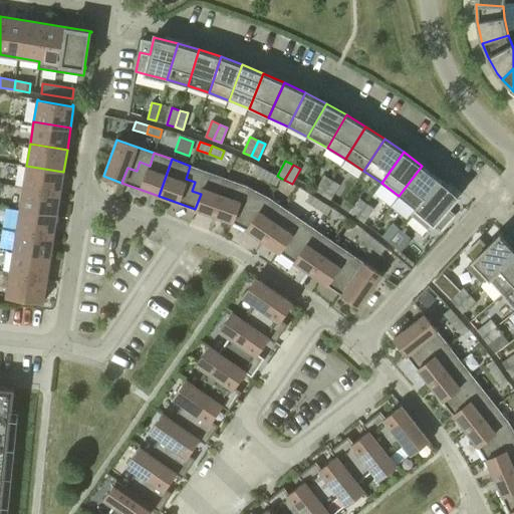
[(63,172),(26,166),(23,188),(60,193),(63,172)]
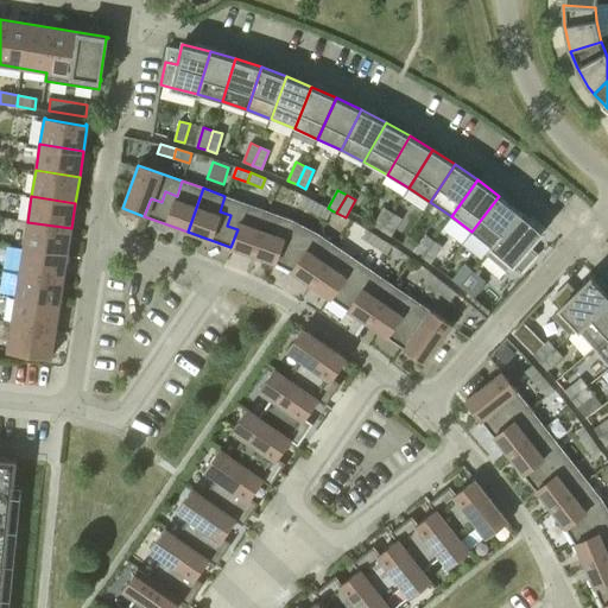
[(268,211),(225,196),(220,211),(230,215),(227,226),(238,229),(230,247),(252,254),(268,211)]
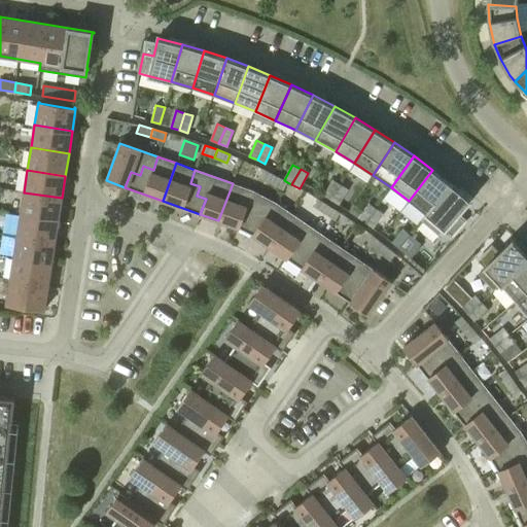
[(272,183),(276,176),(264,170),(259,177),(272,183)]
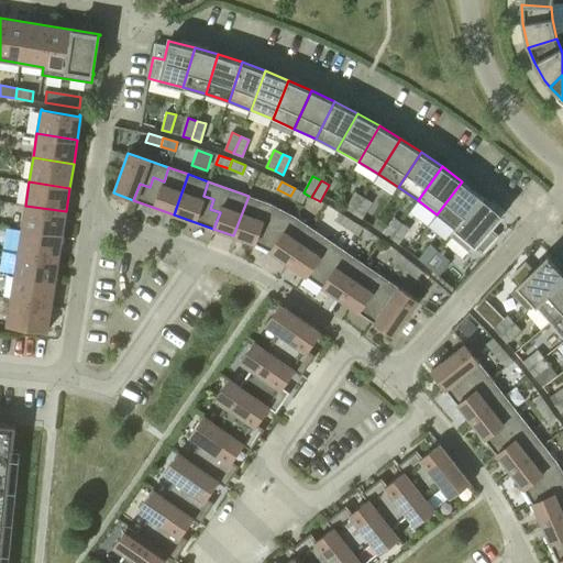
[(462,181),(437,214),(455,229),(482,197),(462,181)]
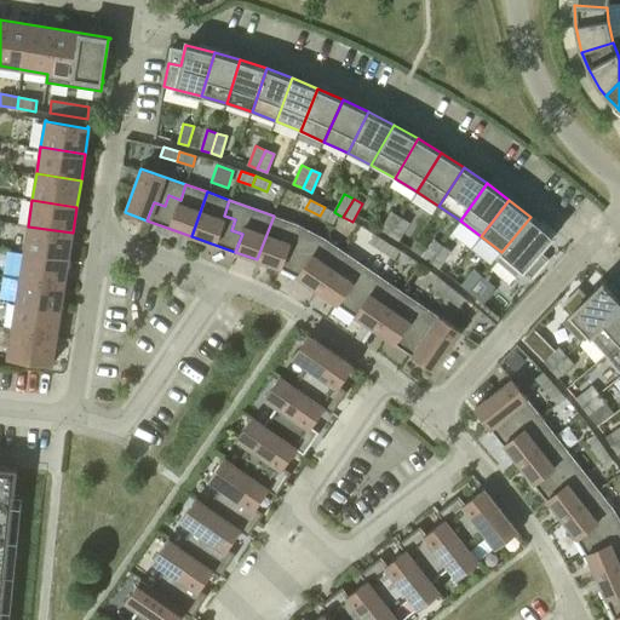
[(338,214),(325,207),(320,216),(333,223),(338,214)]
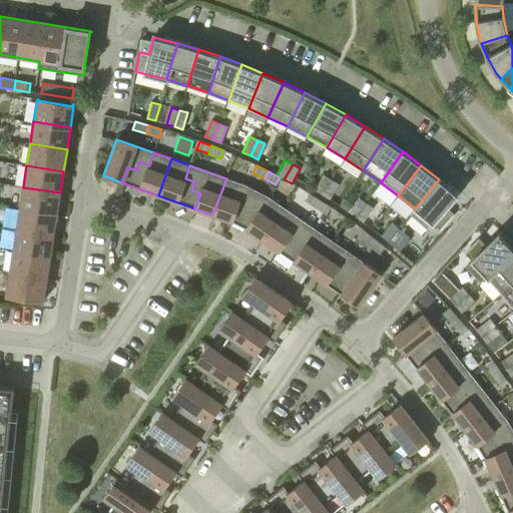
[(323,194),(332,179),(324,175),(315,189),(323,194)]
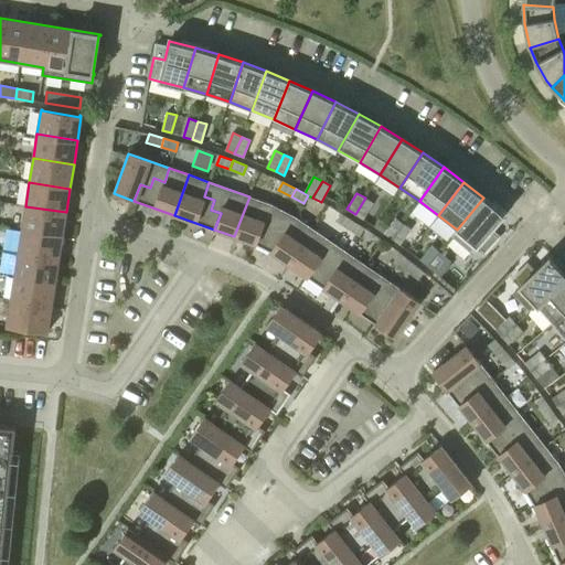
[(270,204),(249,196),(234,236),(254,244),(260,227),(273,234),(277,225),(288,231),(297,217),(295,216),(270,204)]
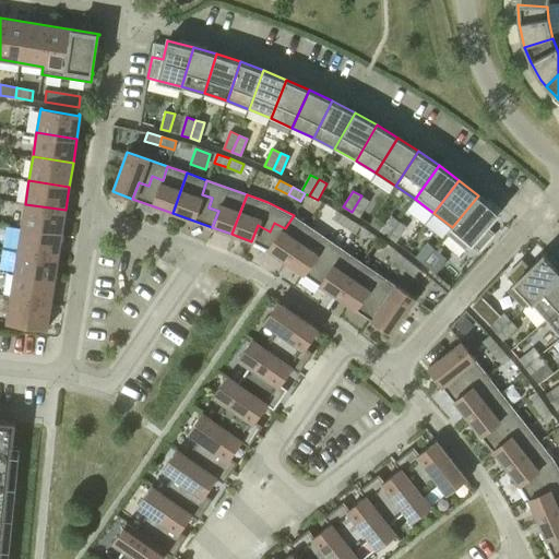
[(369,201),(361,195),(352,212),(359,216),(369,201)]
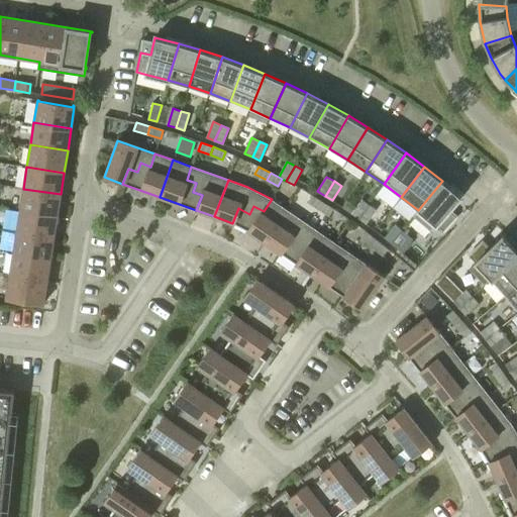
[(418,210),(419,210),(413,217),(430,231),(435,225),(443,231),(456,217),(449,210),(461,197),(442,181),(418,210)]
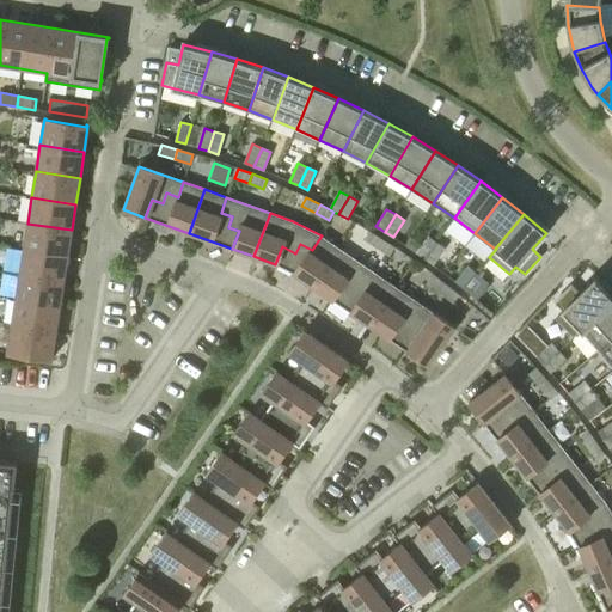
[(28,224),(24,249),(67,256),(72,230),(28,224)]
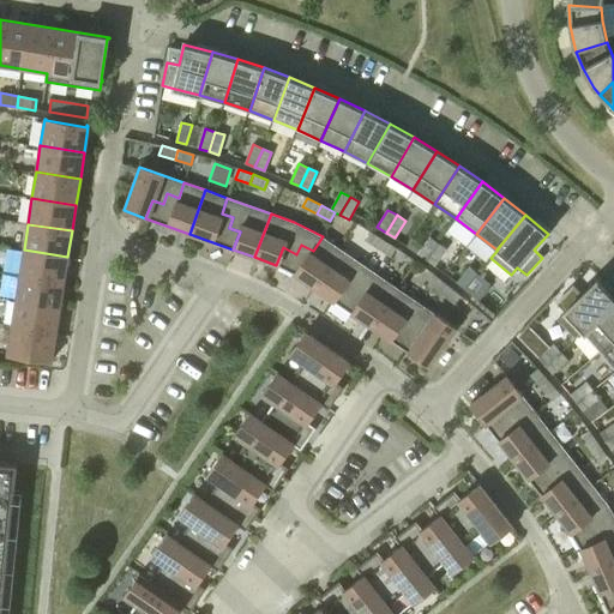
[(378,248),(383,240),(371,232),(365,240),(378,248)]
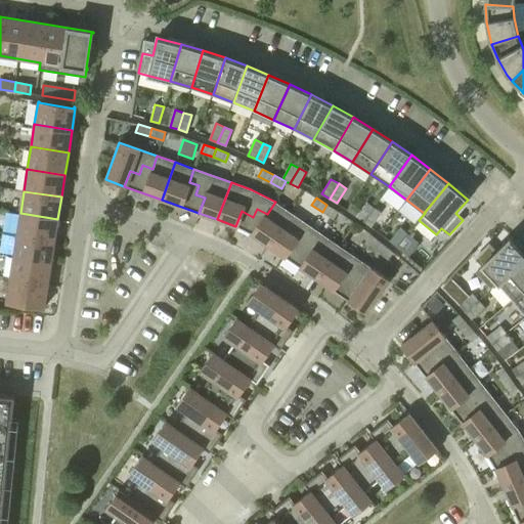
[(292,213),(275,202),(267,214),(257,209),(253,217),(242,211),(235,226),(237,226),(251,233),(269,246),(292,213)]
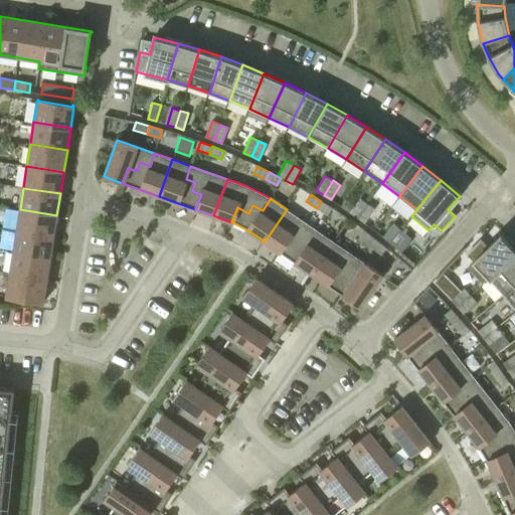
[(357,218),(367,204),(360,199),(350,213),(357,218)]
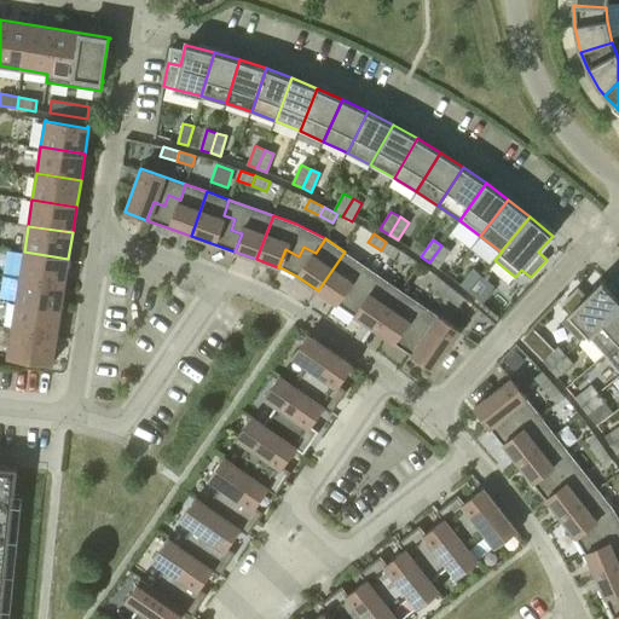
[(399,250),(386,242),(381,250),(394,259),(399,250)]
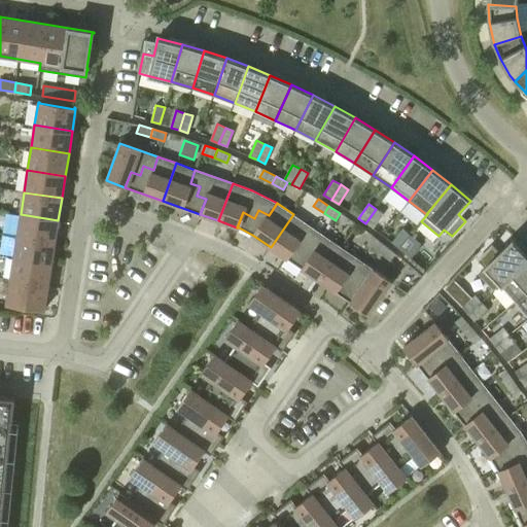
[(376,209),(365,223),(373,229),(383,214),(376,209)]
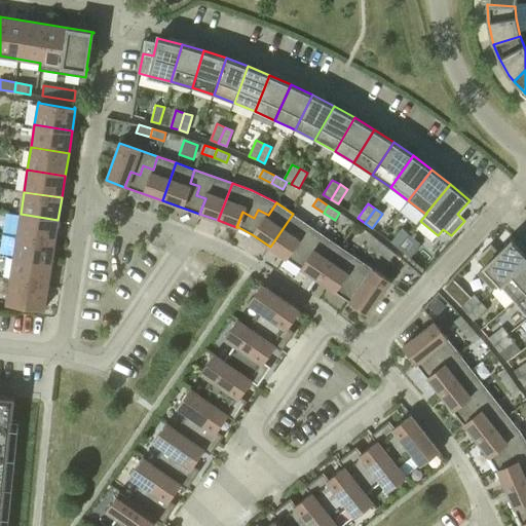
[(21,214),(16,236),(54,242),(58,220),(21,214)]
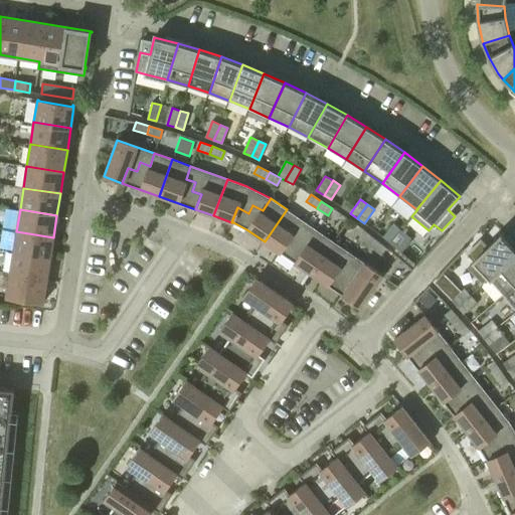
[(287,209),(265,241),(280,252),(289,239),(297,245),(302,237),(310,242),(318,231),(287,209)]
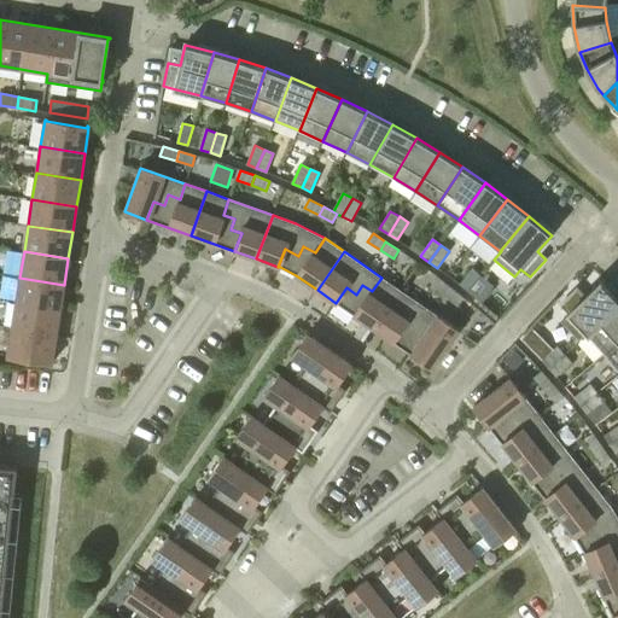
[(467,291),(481,275),(473,269),(460,285),(467,291)]
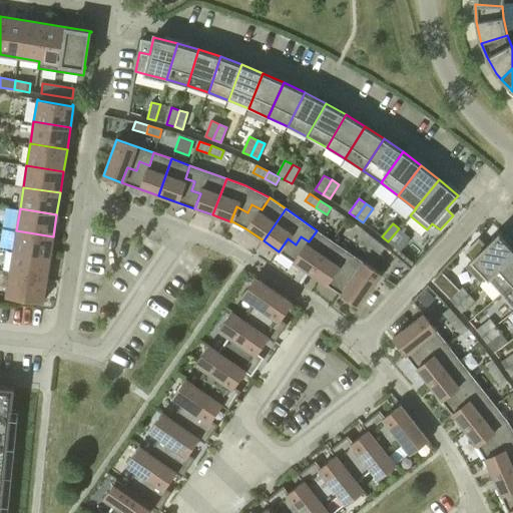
[(399,228),(388,241),(399,250),(410,237),(399,228)]
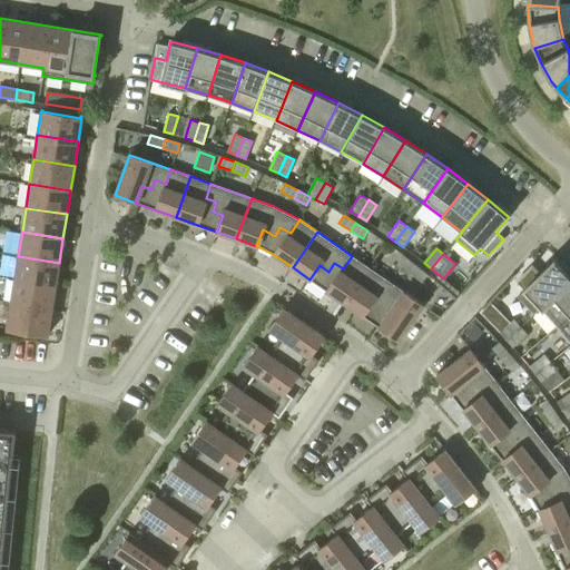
[(410,273),(415,265),(404,255),(397,263),(410,273)]
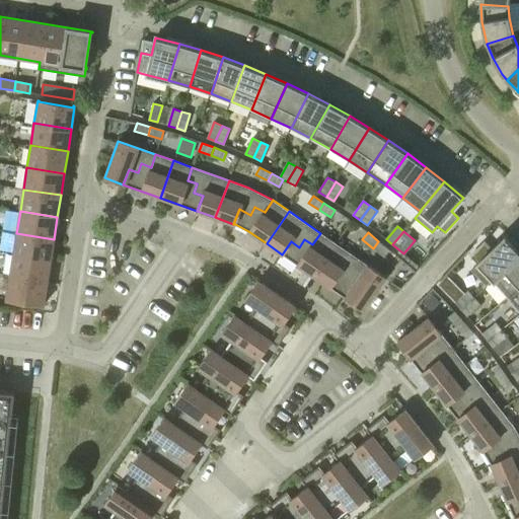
[(54,239),(16,233),(13,255),(51,261),(54,239)]
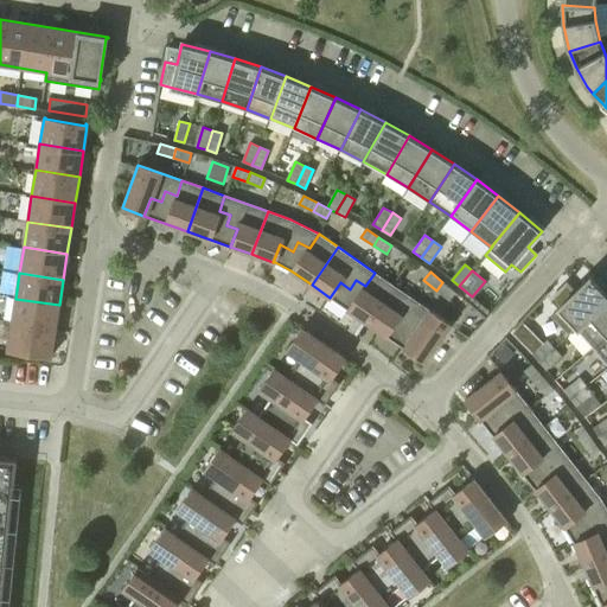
[(340,282),(330,298),(368,324),(394,286),(375,273),(365,286),(356,280),(350,289),(340,282)]
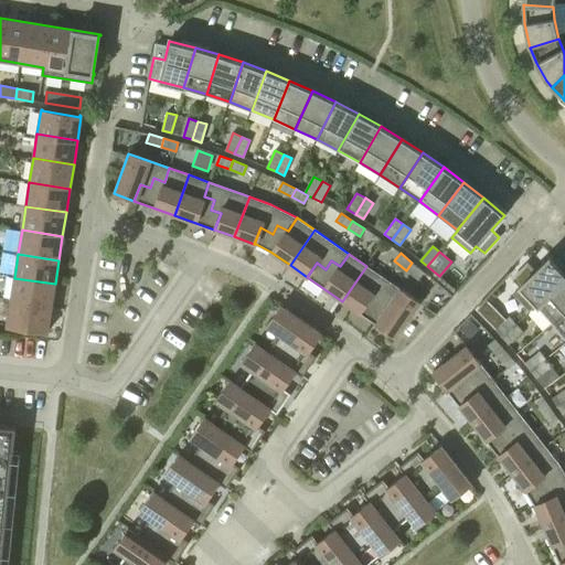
[(536,306),(564,279),(564,274),(550,257),(535,272),(528,264),(512,279),(520,288),(536,306)]
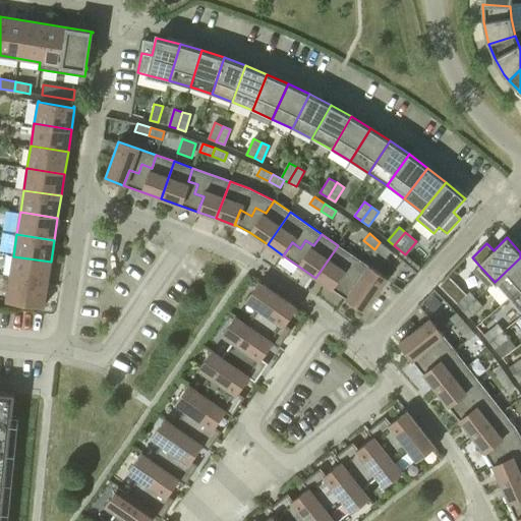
[(391,251),(380,242),(374,249),(386,257),(391,251)]
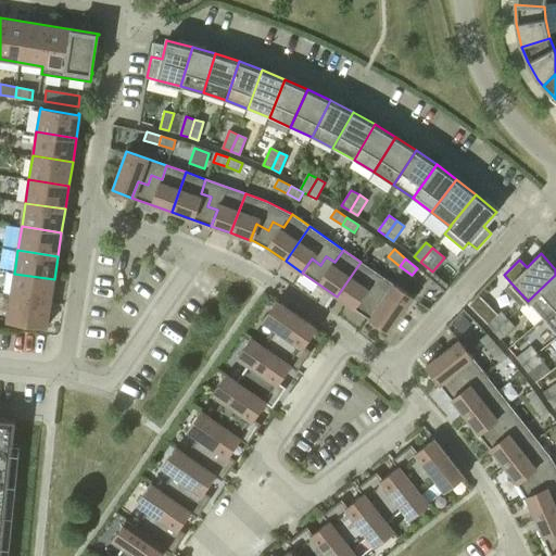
[(361,262),(337,297),(371,320),(381,306),(373,300),(378,292),(369,286),(378,274),(361,262)]
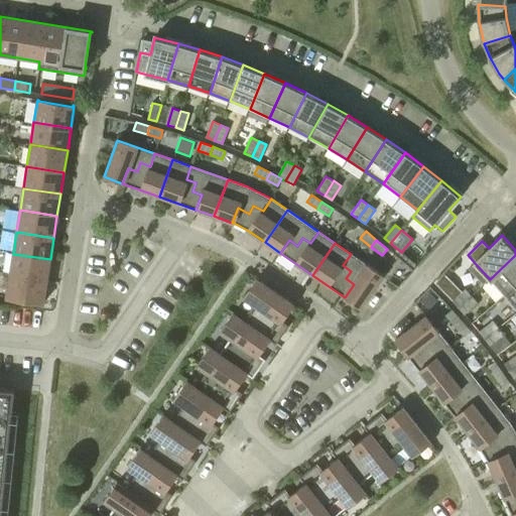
[(50,259),(13,254),(10,275),(46,281),(50,259)]
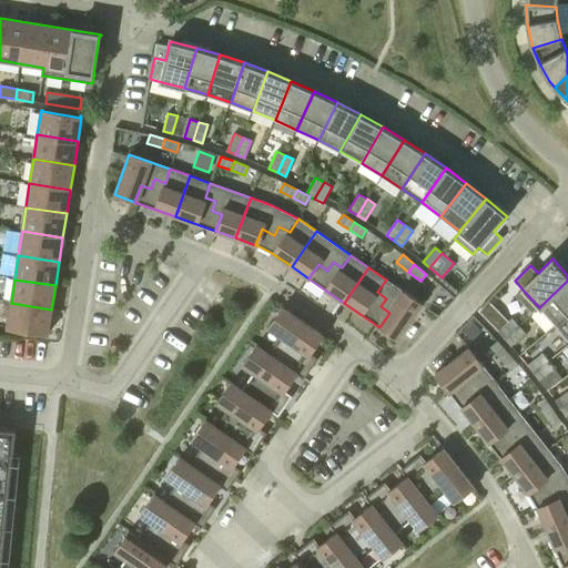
[(421,303),(386,280),(377,292),(386,298),(381,306),(389,313),(379,327),(397,338),(421,303)]
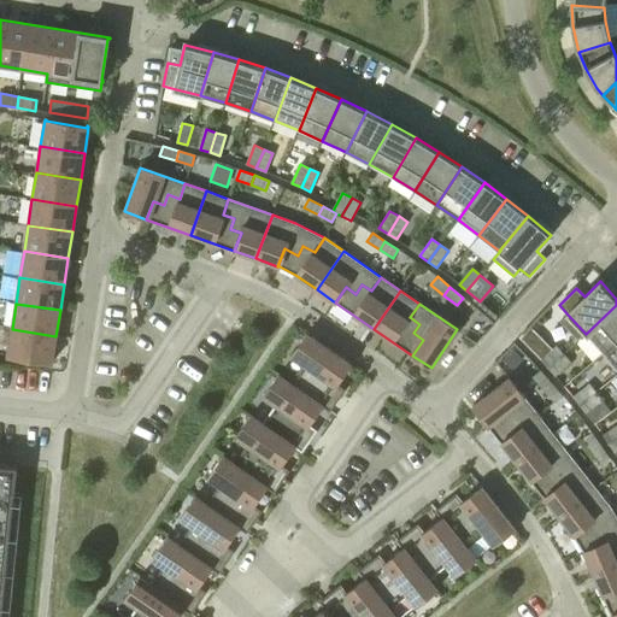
[(616,305),(586,334),(603,353),(616,340),(616,305)]
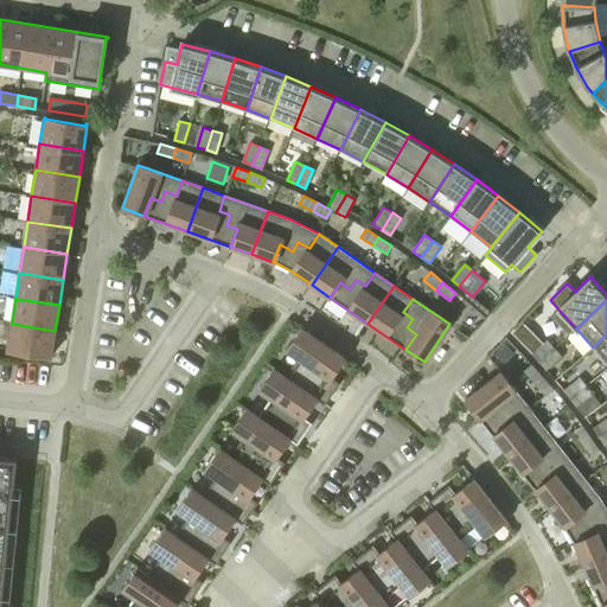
[(55,331),(12,324),(7,351),(50,356),(50,357),(51,358),(55,331)]
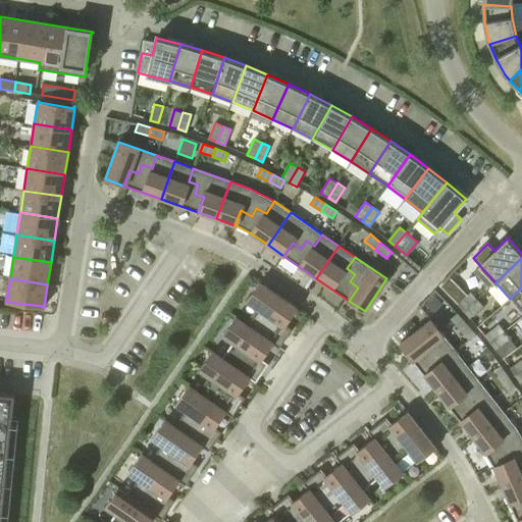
[(256,308),(246,323),(245,324),(272,344),(279,349),(292,329),(285,325),(297,308),(259,282),(247,302),(256,308)]
